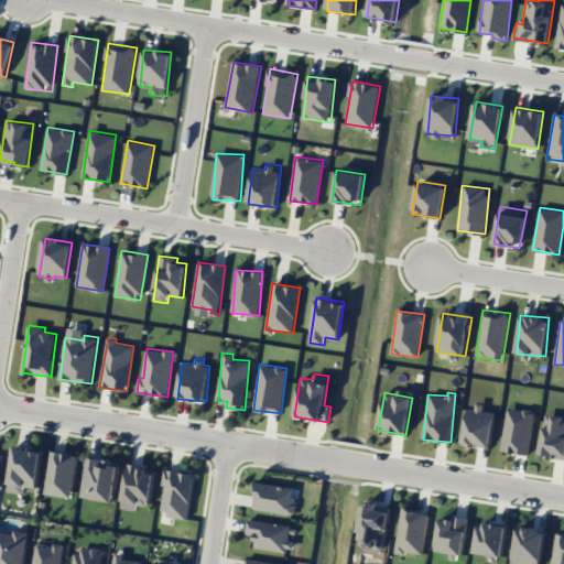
[(468,404),(462,444),(489,448),(496,413),(483,411),(484,408),(468,404)]
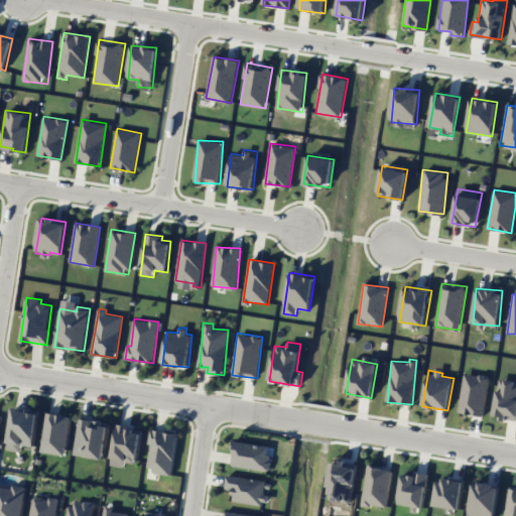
[(484,416),(488,376),(463,373),(459,413),(484,416)]
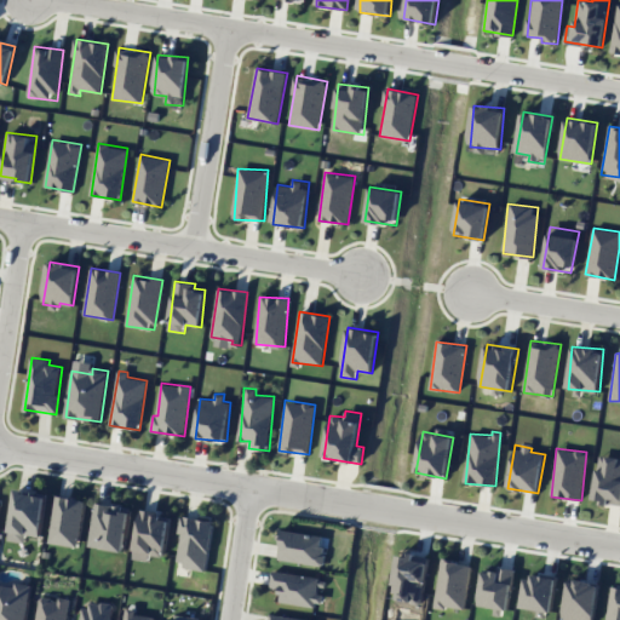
[(619,458),(598,455),(593,499),(604,500),(603,504),(619,506),(619,458)]
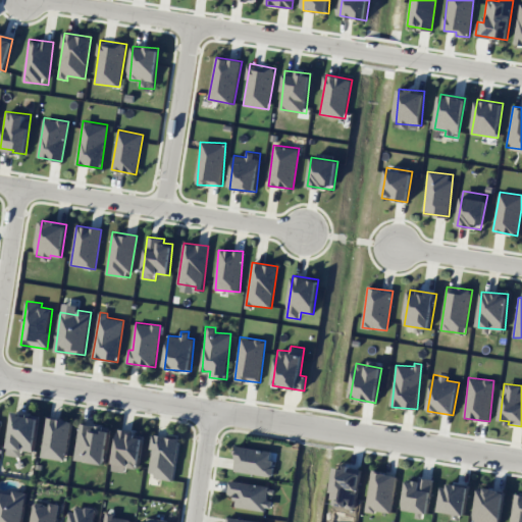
[(35,452),(39,415),(13,411),(7,455),(21,457),(22,450),(35,452)]
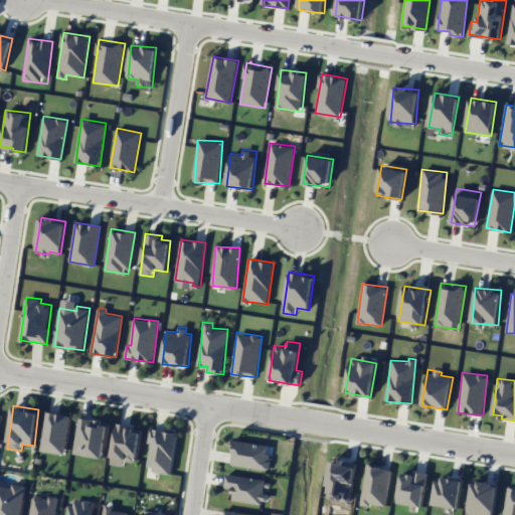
[(71,415),(47,411),(40,451),(64,455),(71,415)]
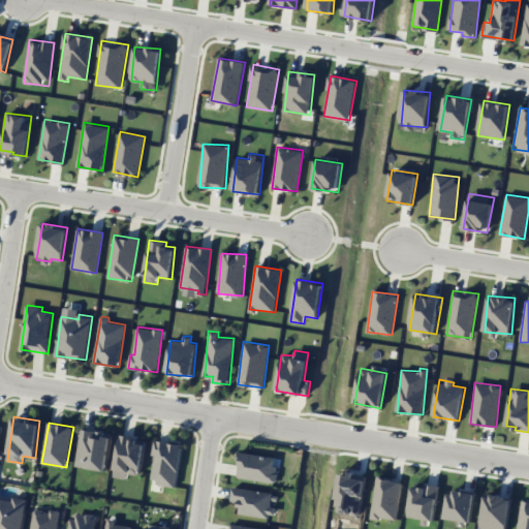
[(75,466),(106,471),(113,433),(96,430),(96,431),(82,429),(75,466)]
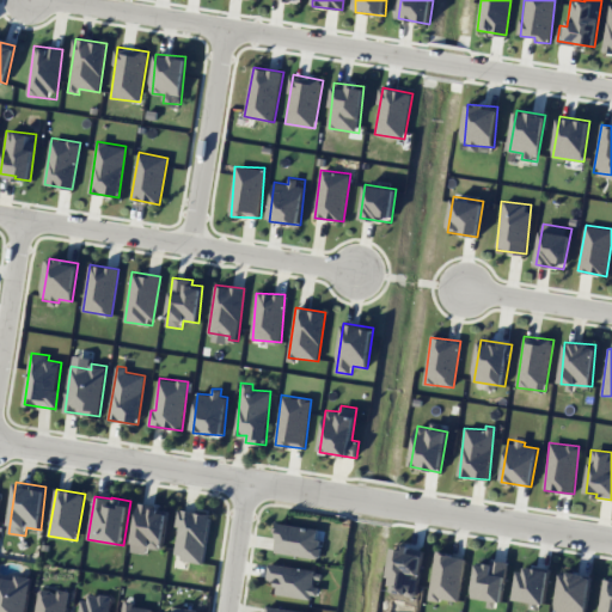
[(169,508),(139,503),(132,551),(147,555),(148,548),(163,550),(169,508)]
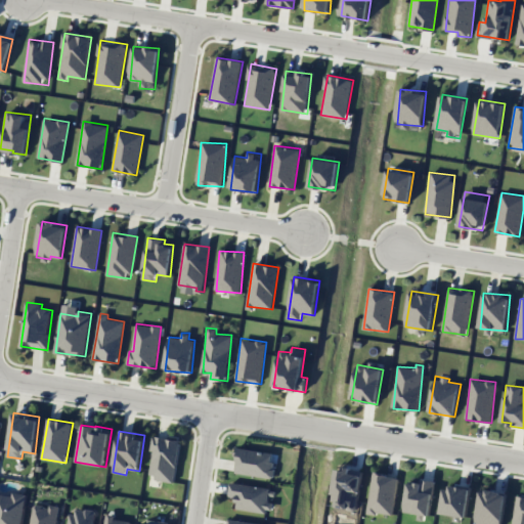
[(149,479),(176,482),(180,439),(154,436),(149,479)]
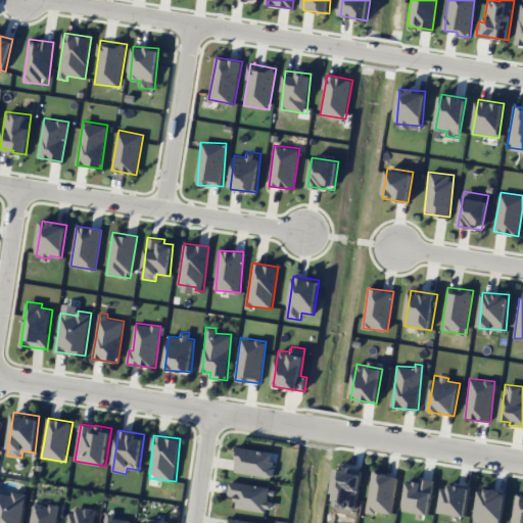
[(234,471),(271,477),(275,453),(238,446),(234,471)]
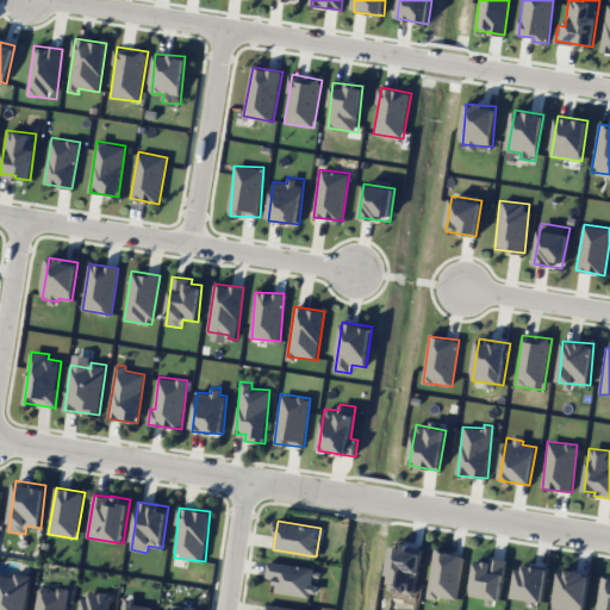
[(392,545),(386,589),(415,592),(421,548),(392,545)]
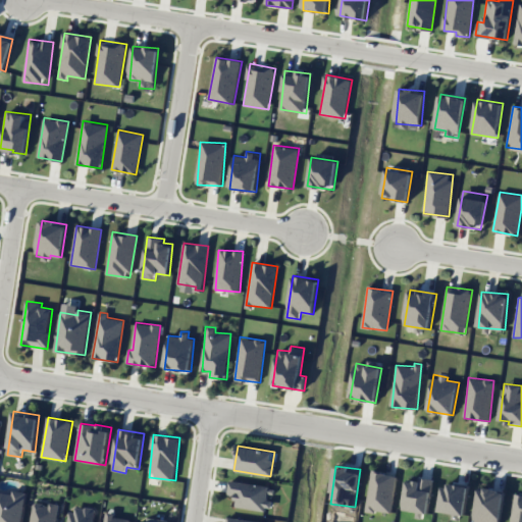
[(367,511),(392,513),(396,474),(371,472),(367,511)]
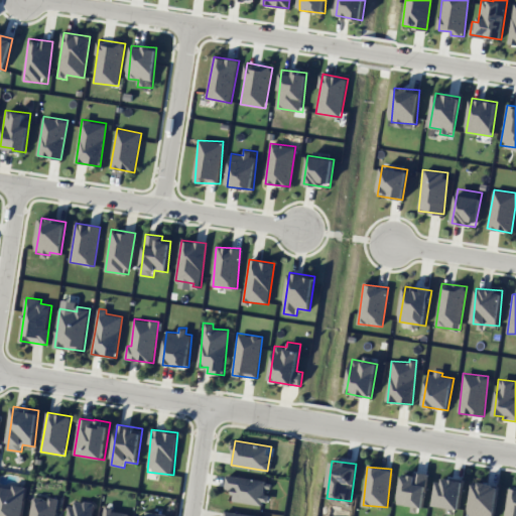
[(399,505),(424,507),(427,474),(401,472),(399,505)]
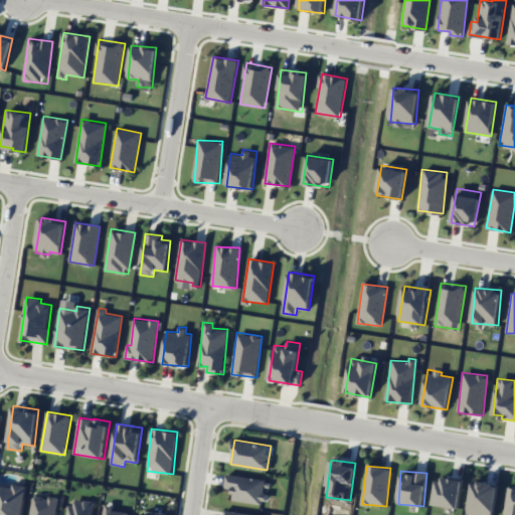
[(267,479),(225,475),(224,488),(232,489),(231,500),(265,503),(267,479)]
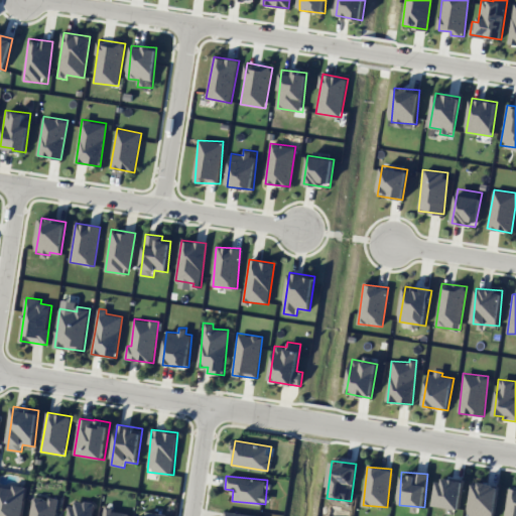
[(461,509),(463,480),(436,478),(434,507),(461,509)]
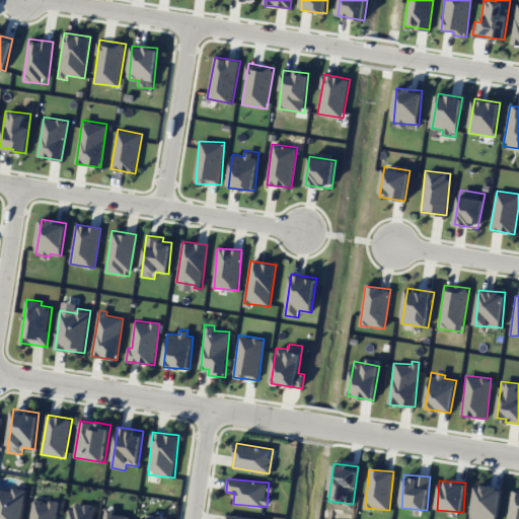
[(497,518),(503,489),(476,484),(469,518),(497,518)]
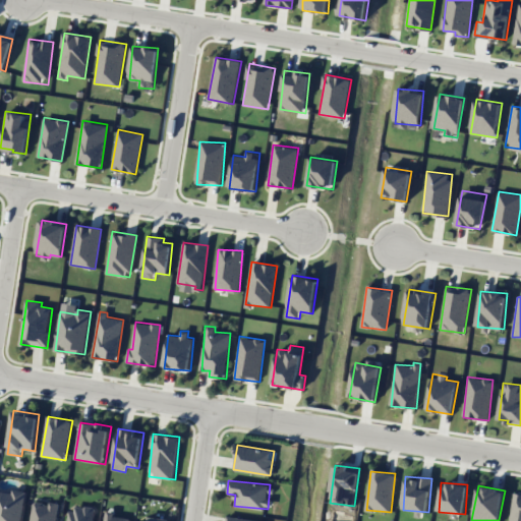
[(0,490),(0,520),(20,520),(26,491),(12,488),(11,494),(0,490)]
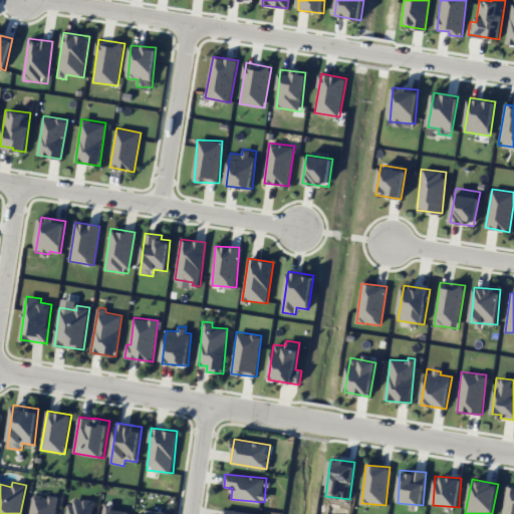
[(513,513),(513,485),(507,485),(502,513),(513,513)]
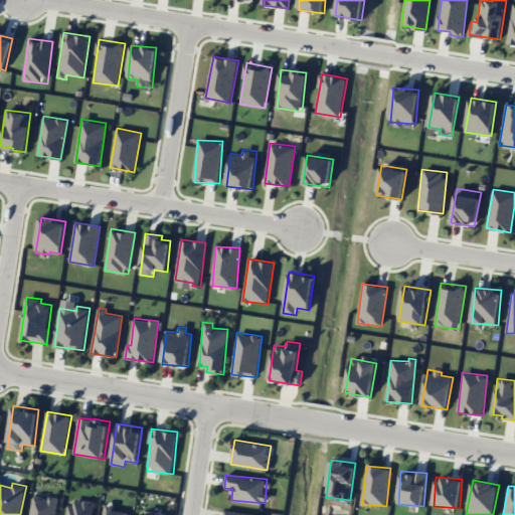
[(55,514),(58,498),(33,494),(29,514),(55,514)]
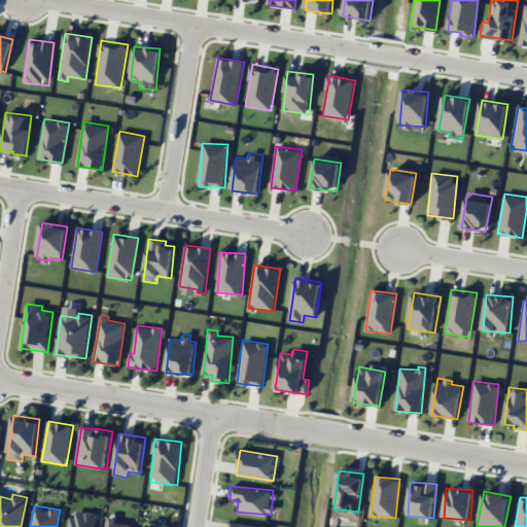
[(93,526),(95,515),(69,513),(67,526),(93,526)]
